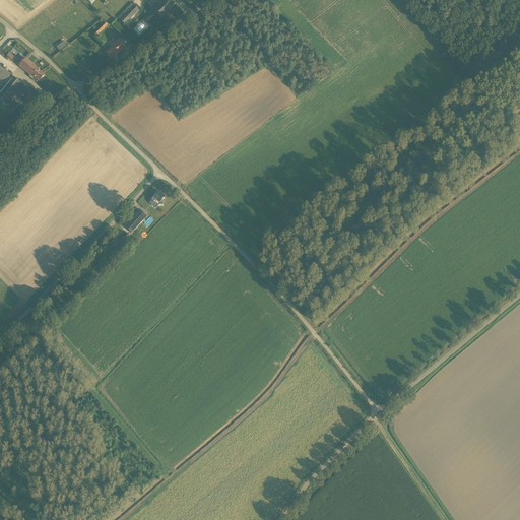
[(157,7),(156,5),(153,9),(161,17),(167,12),(168,13),(172,9),(164,1),(157,7)]
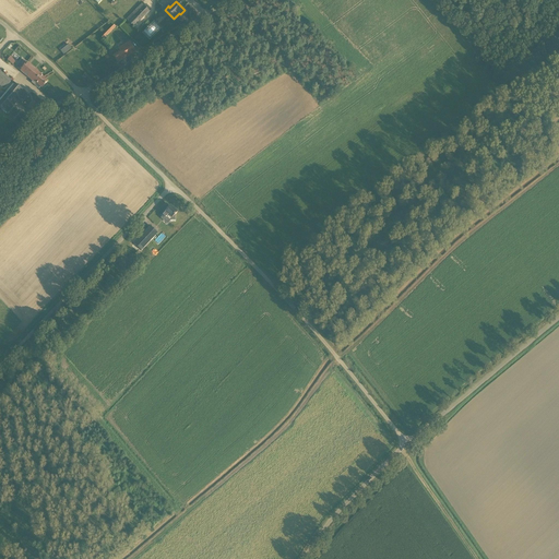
[(150,11),(142,4),(127,20),(134,27),(150,11)]
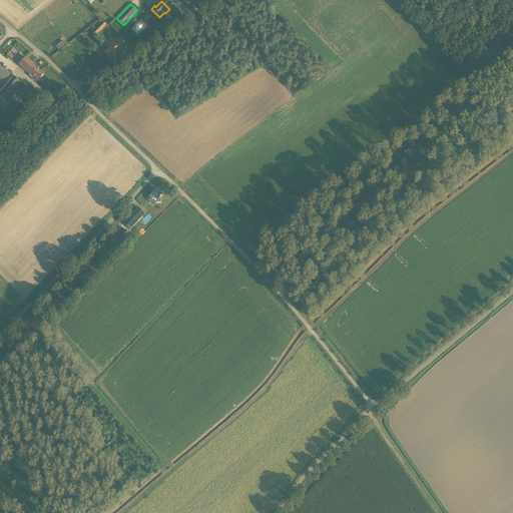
[(104,23),(93,34),(96,37),(99,34),(98,33),(106,25),(104,23)]
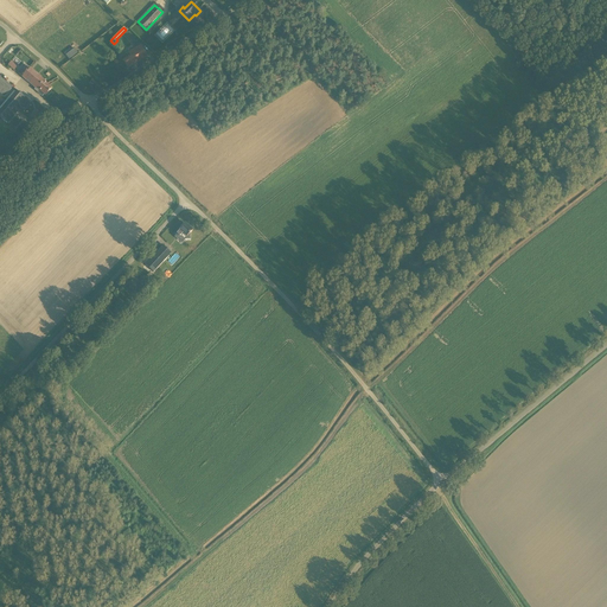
[(159,31),(155,36),(163,42),(166,37),(159,31)]
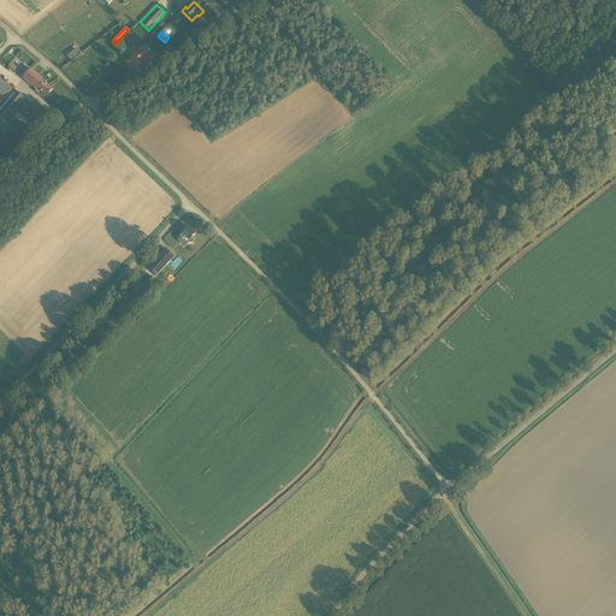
[(75,48),(66,54),(70,60),(80,53),(75,48)]
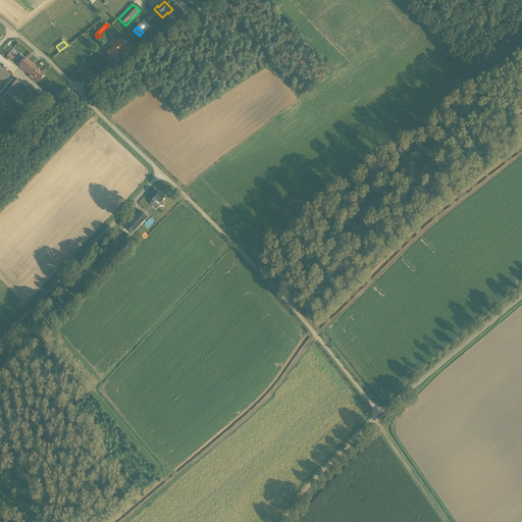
[(117,46),(115,43),(110,46),(112,49),(106,52),(110,58),(126,48),(122,42),(117,46)]
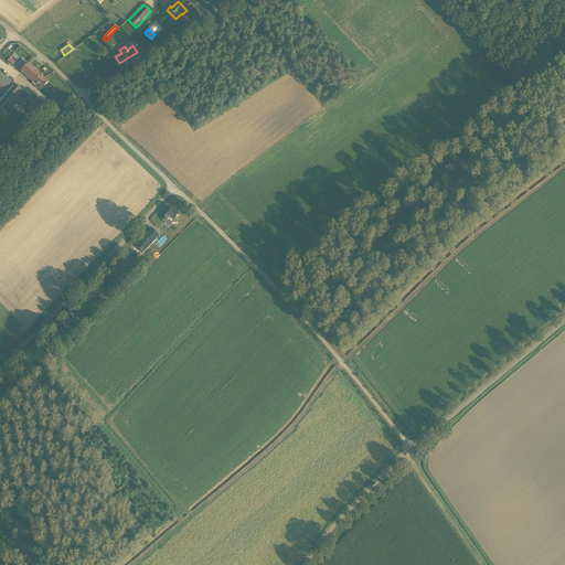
[(21,72),(31,81),(38,73),(28,64),(21,72)]
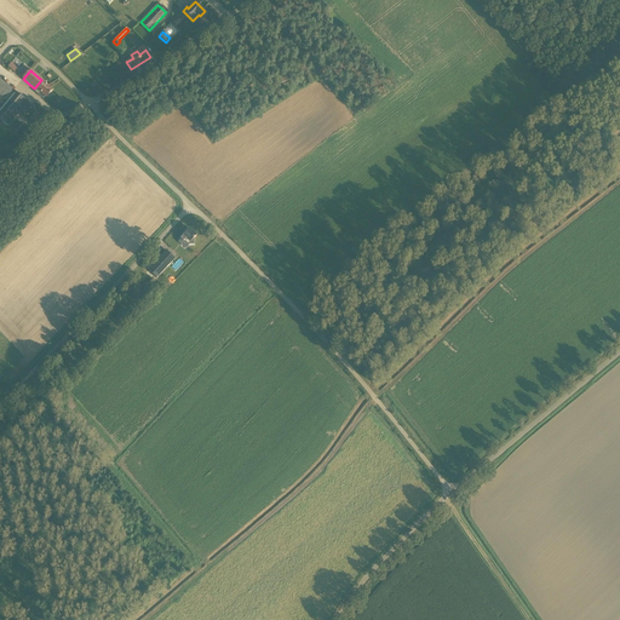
[(28,103),(0,79),(0,104),(0,105),(0,119),(9,126),(10,125),(15,120),(28,103)]
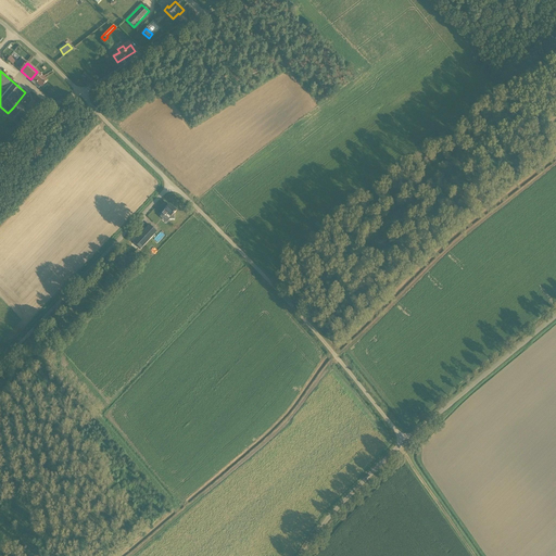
[(37,72),(30,79),(34,83),(35,81),(42,88),(48,81),(40,75),(41,75),(37,72)]
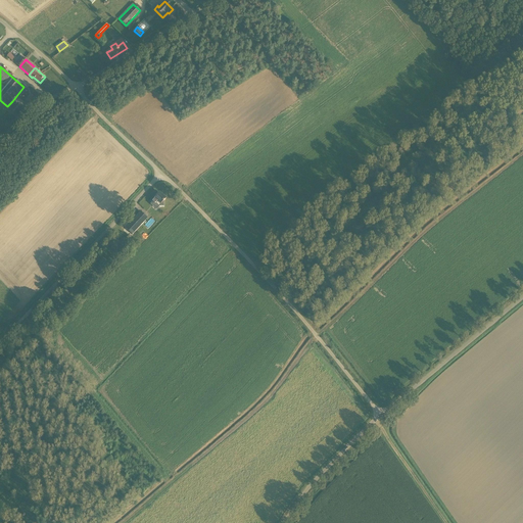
[(159,193),(157,195),(156,194),(149,201),(153,204),(154,203),(158,207),(159,206),(163,206),(163,202),(165,199),(159,193)]
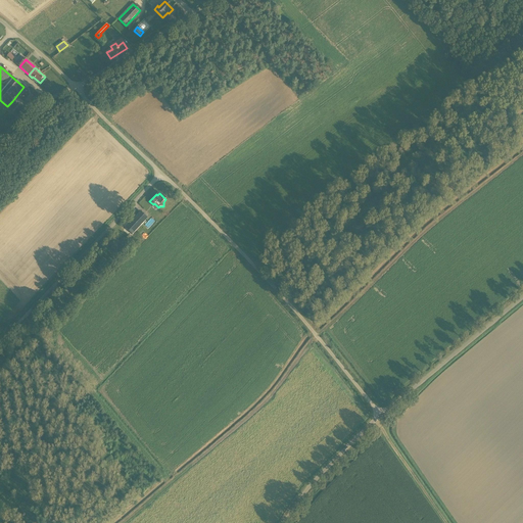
[(130,237),(147,219),(140,211),(123,230),(130,237)]
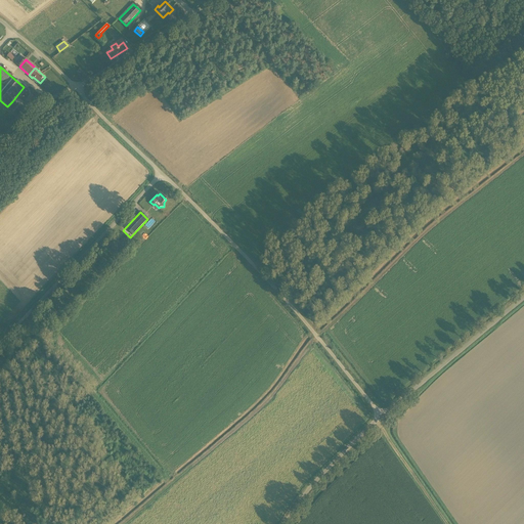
[(151,222),(144,229),(147,232),(155,226),(151,222)]
